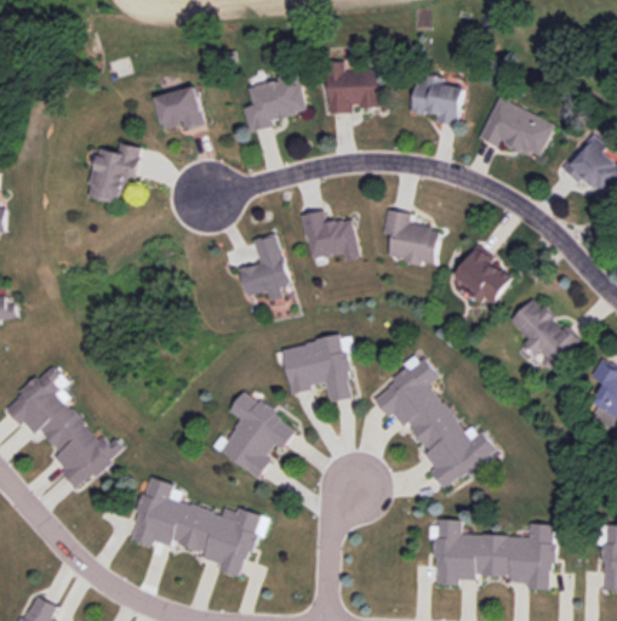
[(327,113),(350,112),(350,107),(380,106),(378,69),(343,70),(343,62),(326,62),(327,113)]
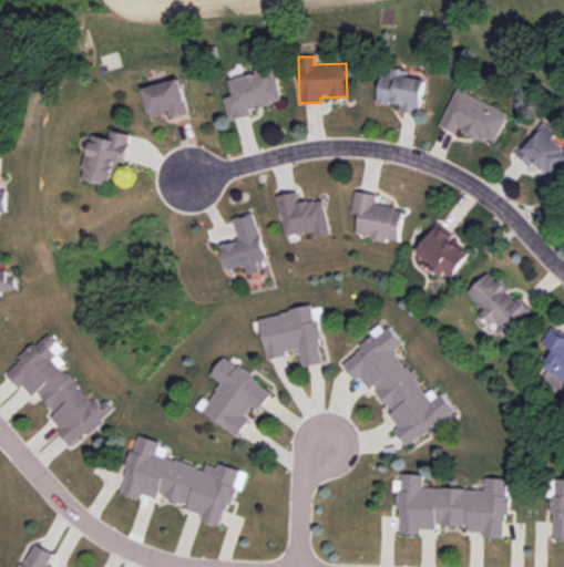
[(279,100),(269,66),(225,80),(231,95),(221,98),(227,120),(249,113),(248,110),(279,100)]
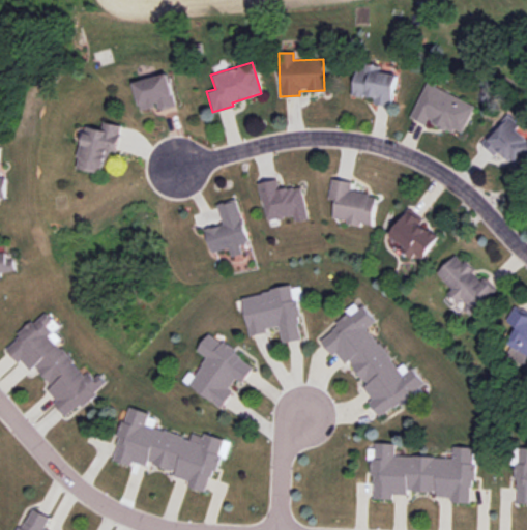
[(350,94),(373,98),(372,102),(389,106),(396,72),(356,65),(350,94)]
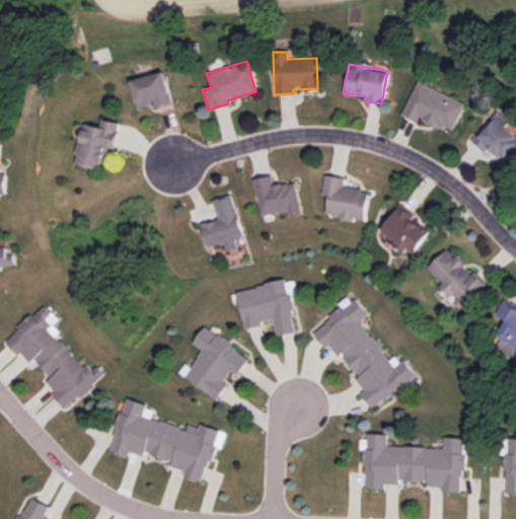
[(130,79),(135,107),(153,104),(154,106),(170,103),(164,73),(130,79)]
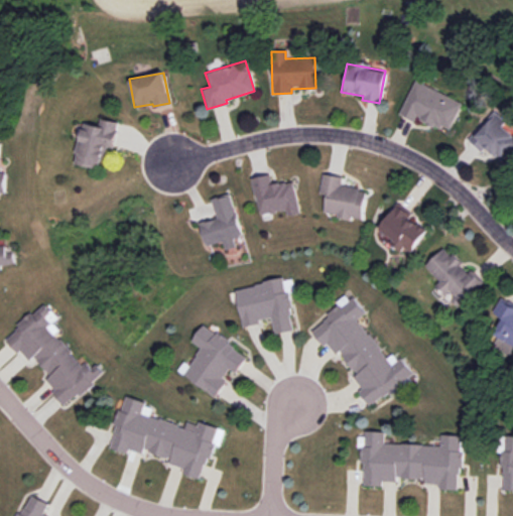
[(397,114),(413,121),(415,118),(446,132),(460,102),(413,81),(397,114)]
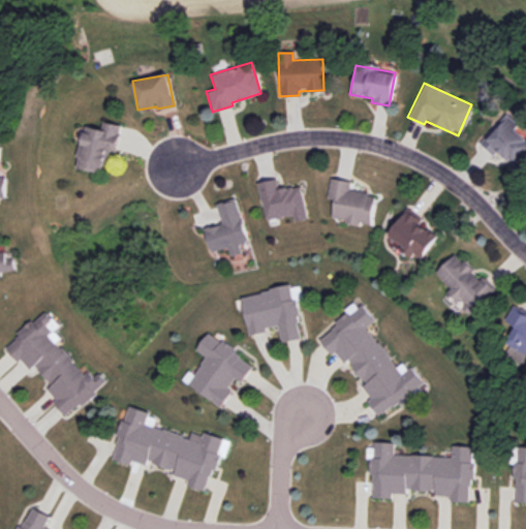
[(525,148),(525,141),(513,129),(517,125),(504,114),(477,143),(491,156),(496,151),(512,164),(525,148)]
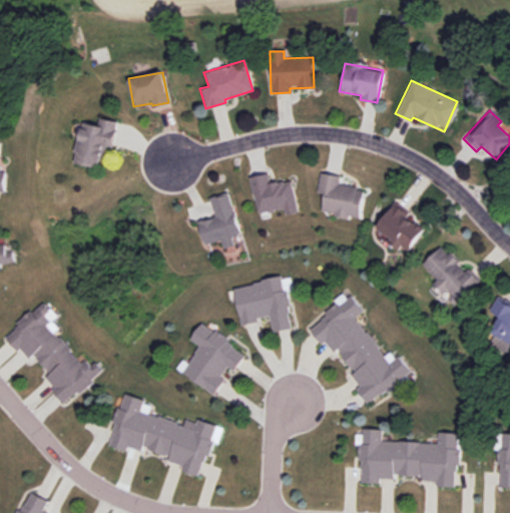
[(96,125),(79,122),(72,163),(100,168),(104,145),(111,147),(116,121),(97,118),(96,125)]
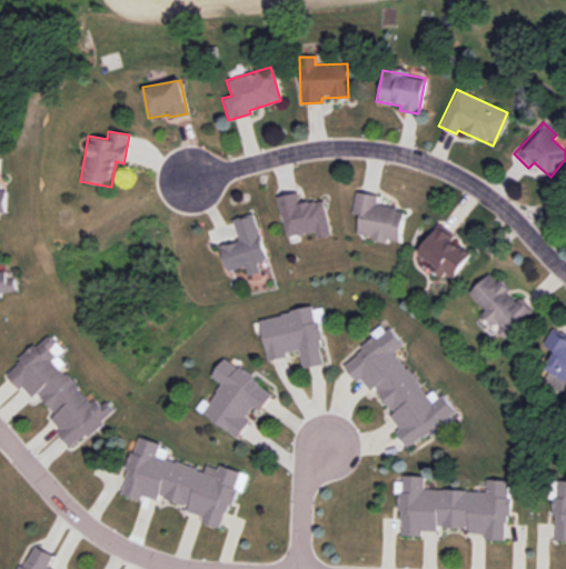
[(355,236),(397,241),(401,209),(374,206),(376,195),(354,191),(350,213),(358,215),(355,236)]
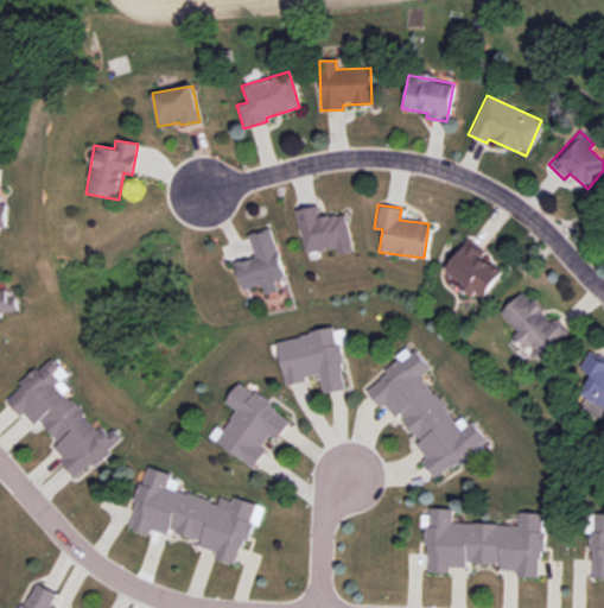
[(350,252),(343,213),(317,217),(315,206),(294,209),(303,253),(335,247),(336,254),(350,252)]
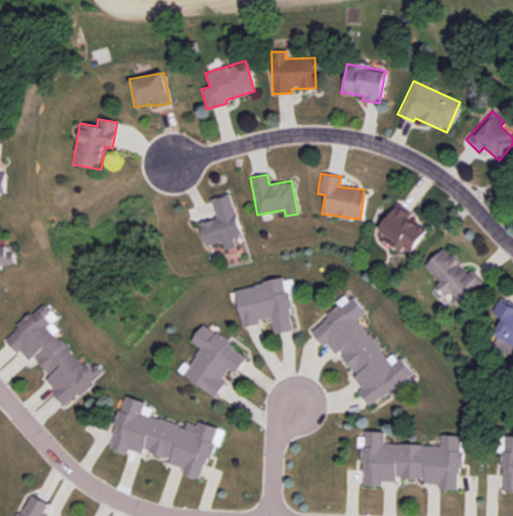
[(198,223),(205,246),(221,241),(224,250),(234,247),(232,237),(240,235),(229,194),(210,199),(215,218),(198,223)]
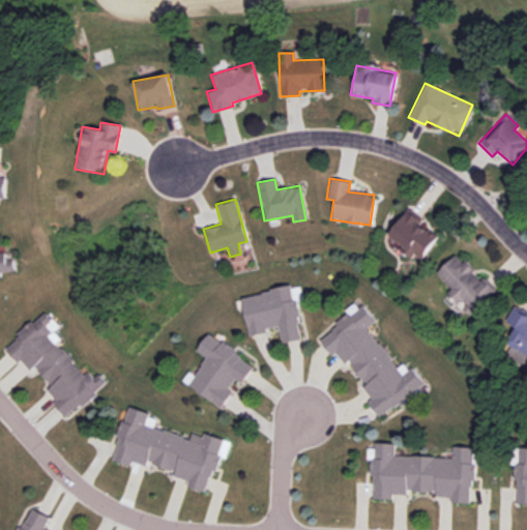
[(420,259),(435,236),(416,225),(420,219),(405,210),(387,238),(420,259)]
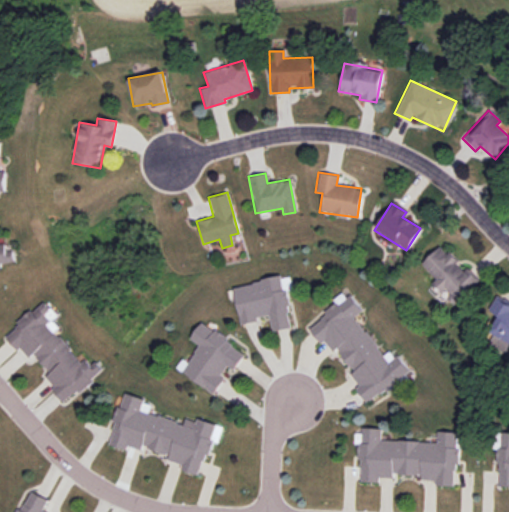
[(0,265),(12,263),(10,251),(3,252),(2,243),(0,243),(0,265)]
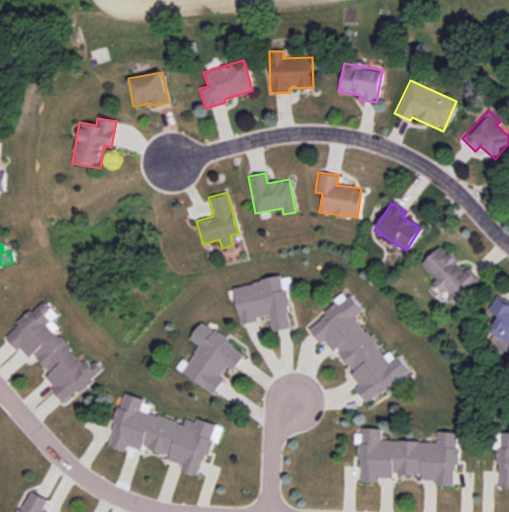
[(420,264),(435,279),(432,282),(453,304),(476,282),(440,244),(420,264)]
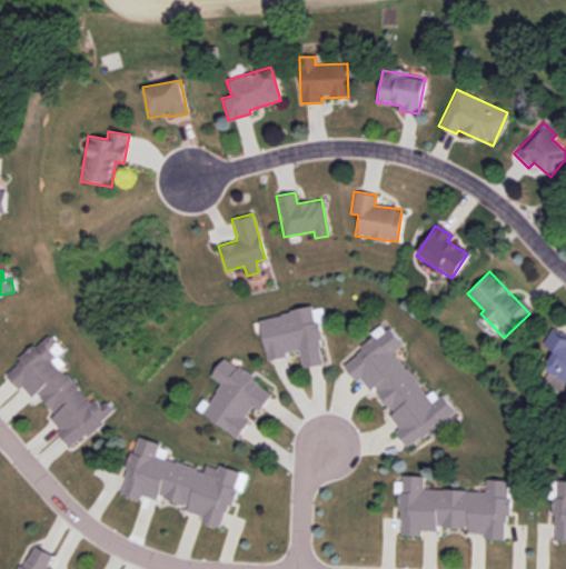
[(258,317),(266,361),(285,357),(285,352),(297,350),(300,368),(323,365),(311,307),(258,317)]
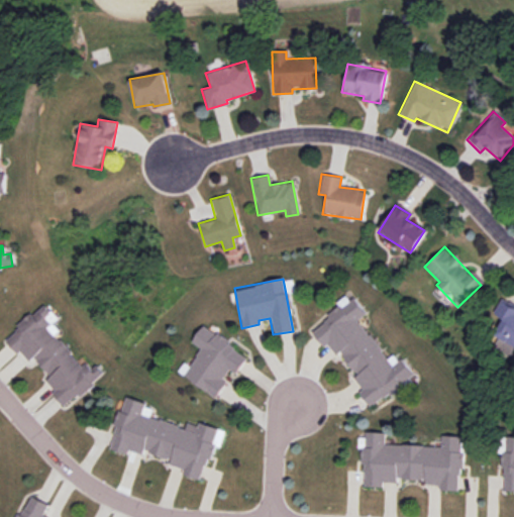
[(308,328),(322,346),(326,343),(334,355),(338,352),(355,376),(350,380),(370,406),(413,376),(401,357),(390,366),(356,319),(364,315),(350,297),(308,328)]
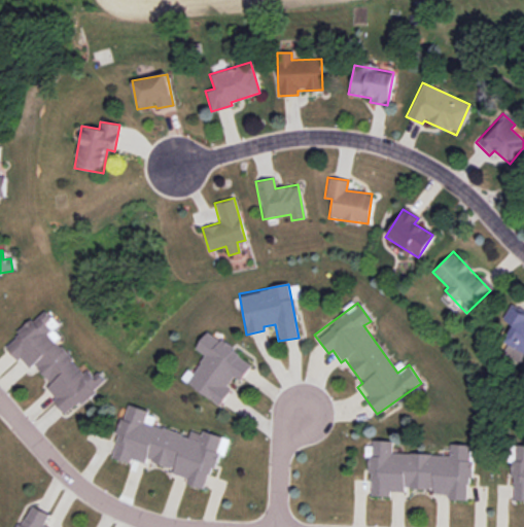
[(523,314),(510,305),(501,318),(512,324),(497,347),(519,360),(522,354),(523,355),(523,314)]
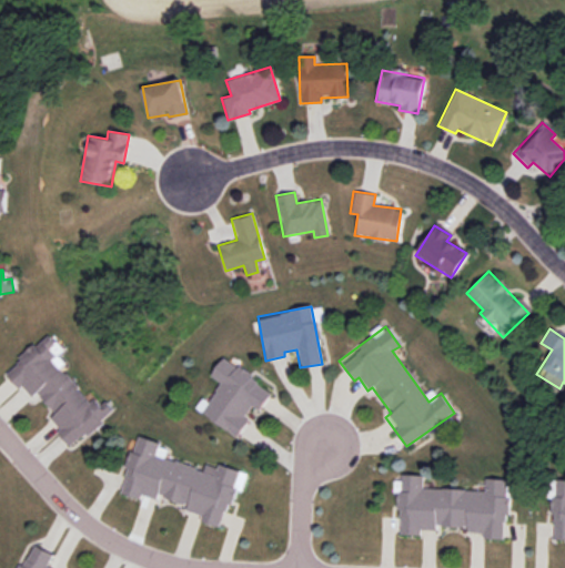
[(4,371),(28,398),(36,393),(53,414),(47,419),(70,447),(112,411),(104,401),(96,408),(59,366),(63,363),(56,354),(60,350),(47,334),(4,371)]
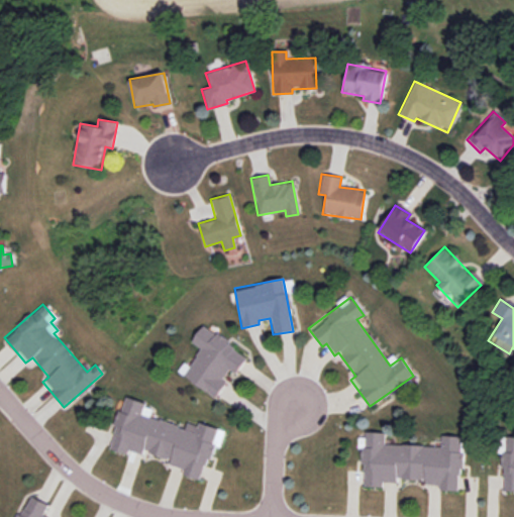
[(215,397),(224,382),(221,380),(227,370),(234,374),(246,354),(201,325),(190,342),(198,348),(181,375),(215,397)]
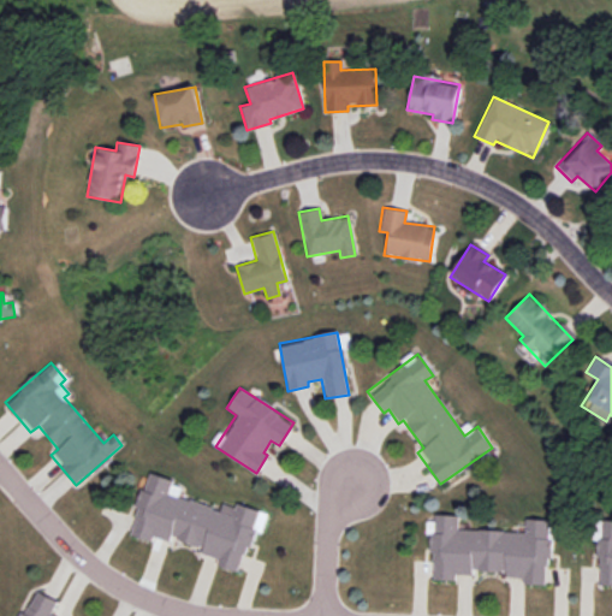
[(260,510),(235,504),(233,507),(219,503),(218,508),(176,497),(180,484),(146,473),(129,534),(150,540),(152,537),(168,542),(170,538),(202,548),(200,554),(215,558),(214,564),(242,573),(260,510)]
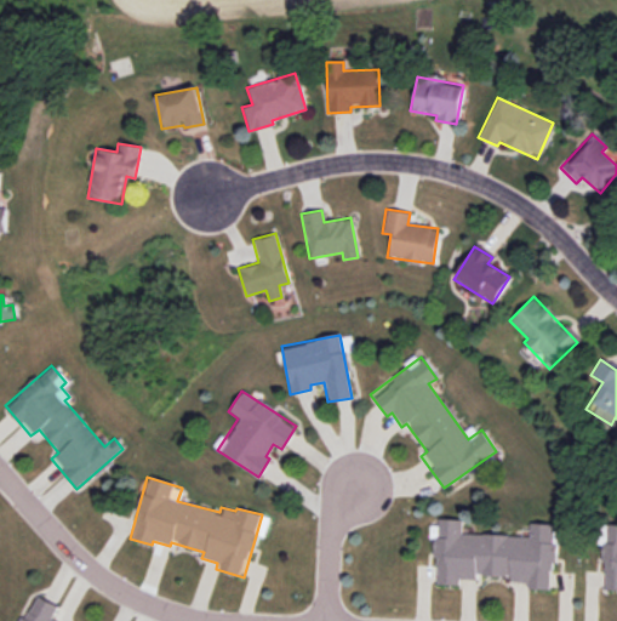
[(433,584),(457,585),(457,579),(474,580),(474,575),(509,576),(509,582),(525,582),(525,588),(550,590),(553,524),(527,523),(527,536),(460,534),(460,519),(436,518),(435,525),(427,525),(427,536),(434,537),(433,584)]
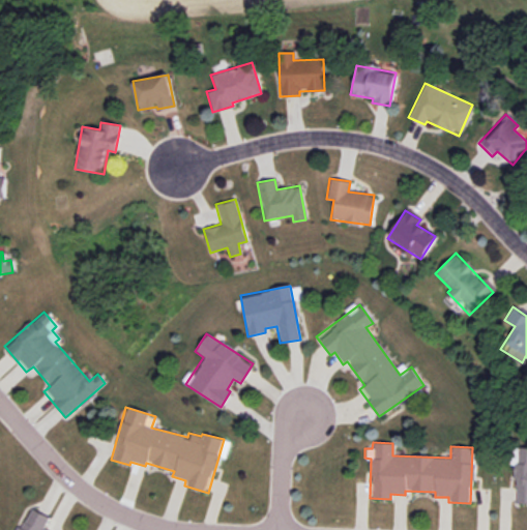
[(513,502),(526,503),(526,447),(516,447),(513,502)]
